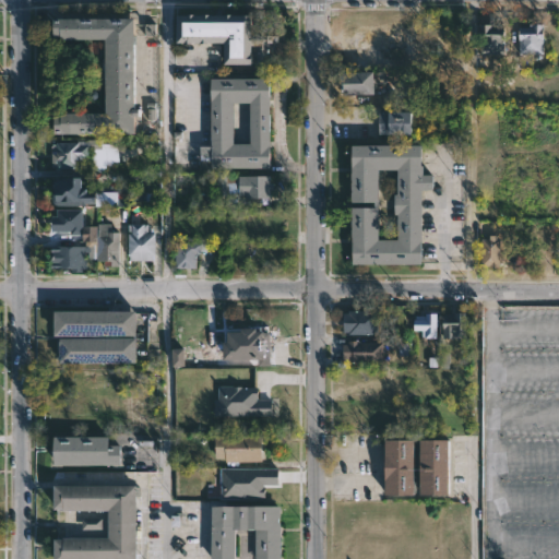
[(249,14),(249,33),(280,33),(280,42),(288,42),(288,56),(271,56),(270,71),(239,71),(239,64),(222,64),(222,44),(205,43),(205,45),(198,45),(198,43),(189,43),(189,45),(182,45),(182,43),(175,43),(175,14),(249,14)]
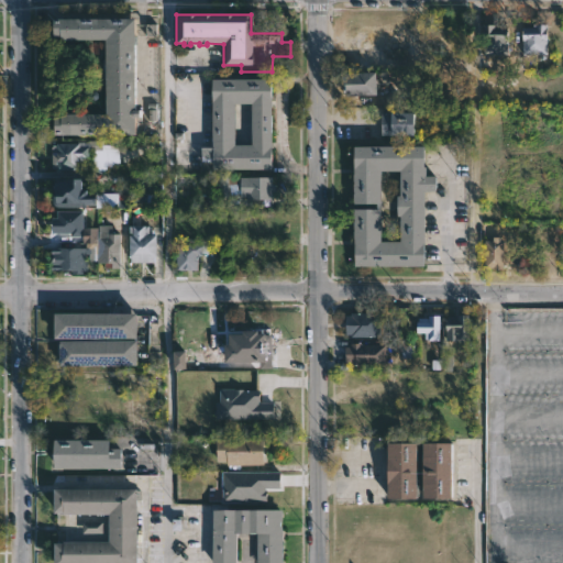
[(135,35),(141,35),(141,44),(134,44),(134,109),(143,110),(142,121),(135,121),(135,135),(54,135),(54,117),(62,117),(62,114),(106,114),(106,40),(59,40),(59,36),(53,36),(53,19),(135,19),(135,35)]
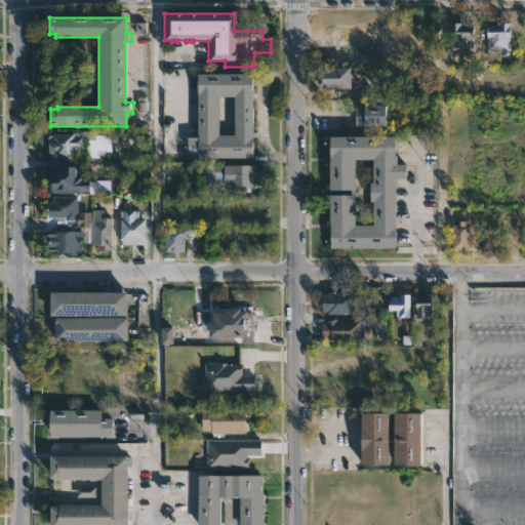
[(136,34),(146,34),(145,23),(136,23),(136,34)]
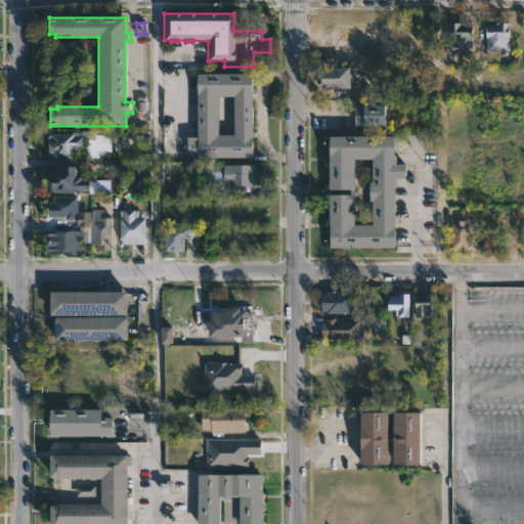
[(461,23),(461,25),(473,25),(472,50),(449,50),(450,23),(461,23)]
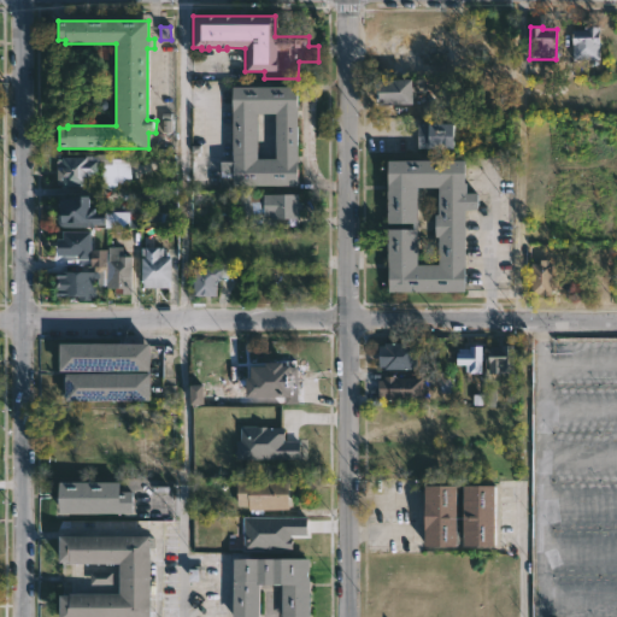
[(600,27),(599,60),(574,59),(573,29),(585,29),(585,27),(600,27)]
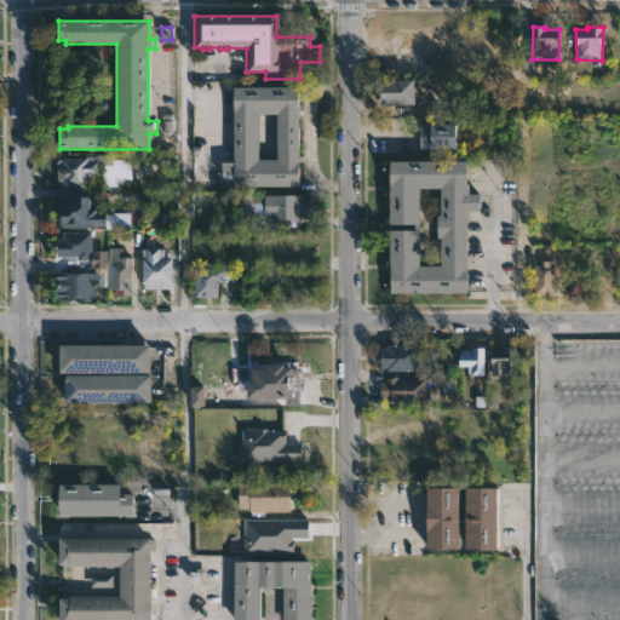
[(415,105),(380,105),(380,80),(414,80),(415,105)]
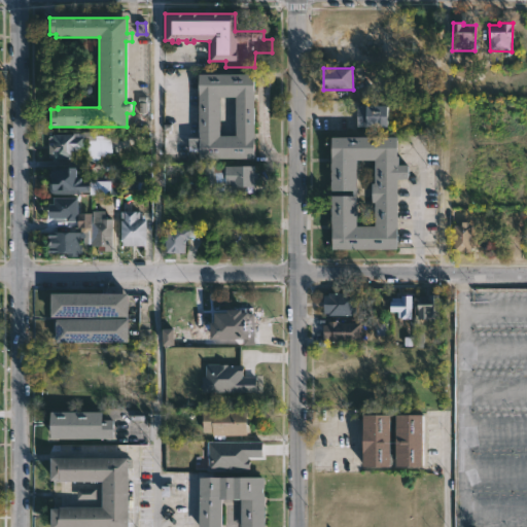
[(253,93),(253,159),(199,159),(199,151),(187,151),(187,138),(198,138),(198,74),(253,74),(253,93)]
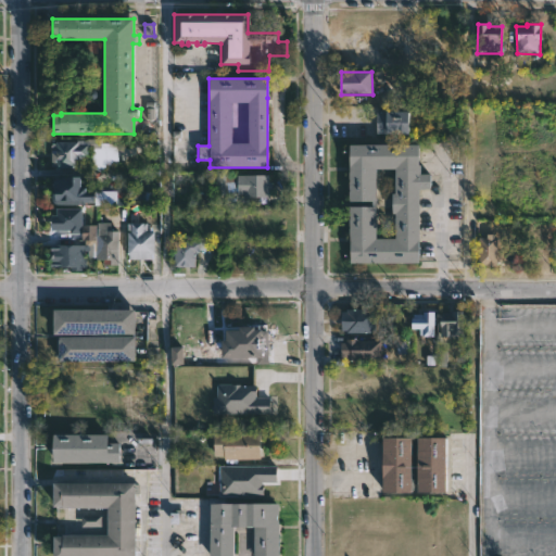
[(409,112),(409,135),(377,134),(377,112),(409,112)]
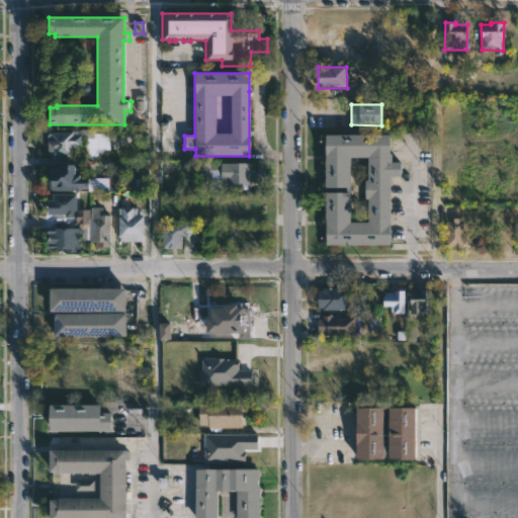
[(78,131),(78,136),(81,136),(81,151),(73,151),(73,158),(52,158),(52,155),(48,155),(48,134),(78,131)]
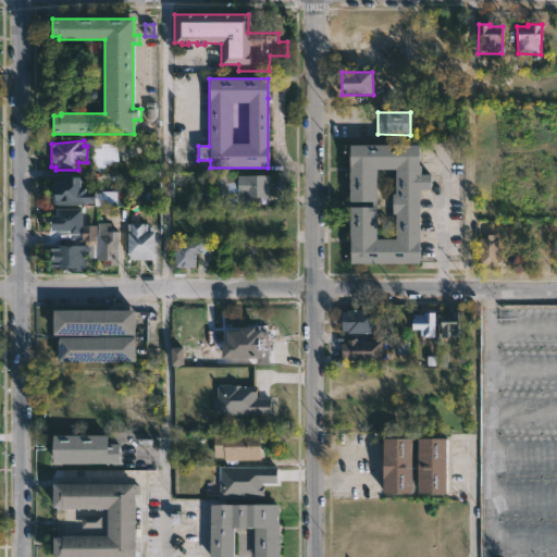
[(418,145),(418,165),(420,165),(420,174),(431,174),(431,189),(420,189),(420,264),(350,264),(350,145),(418,145)]
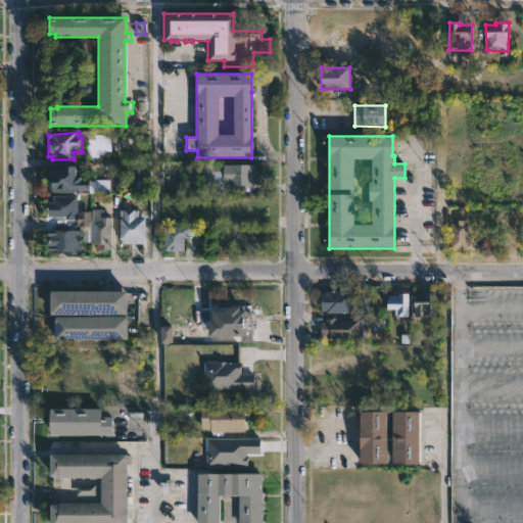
[(253,164),(253,172),(255,172),(255,179),(253,179),(253,192),(251,192),(251,185),(230,185),(230,183),(224,183),(224,180),(212,180),(212,164),(253,164)]
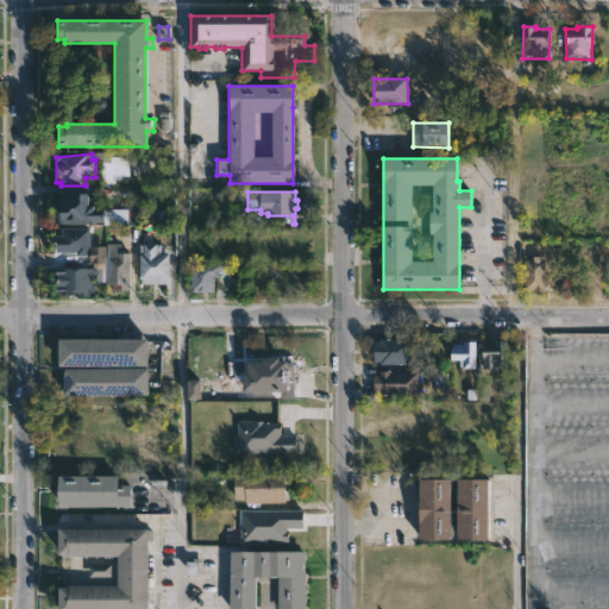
[(87,194),(87,203),(94,203),(94,208),(105,208),(105,223),(90,223),(90,226),(57,226),(57,196),(87,194)]
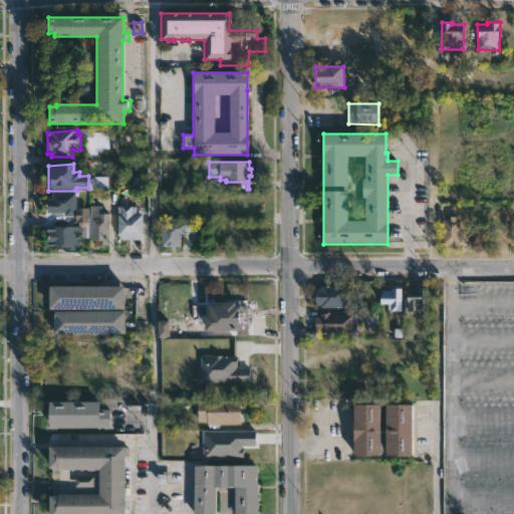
[(75,199),(75,217),(49,217),(49,210),(46,210),(46,199),(51,199),(51,193),(77,193),(77,199),(75,199)]
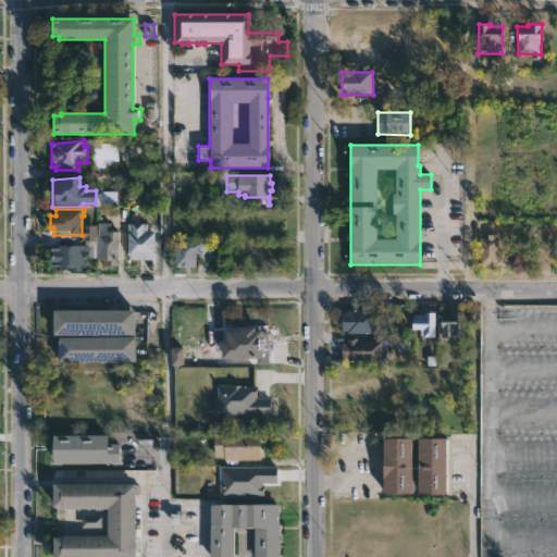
[(111,232),(120,232),(120,265),(104,267),(104,260),(97,260),(97,247),(86,247),(86,233),(97,233),(97,222),(111,222),(111,232)]
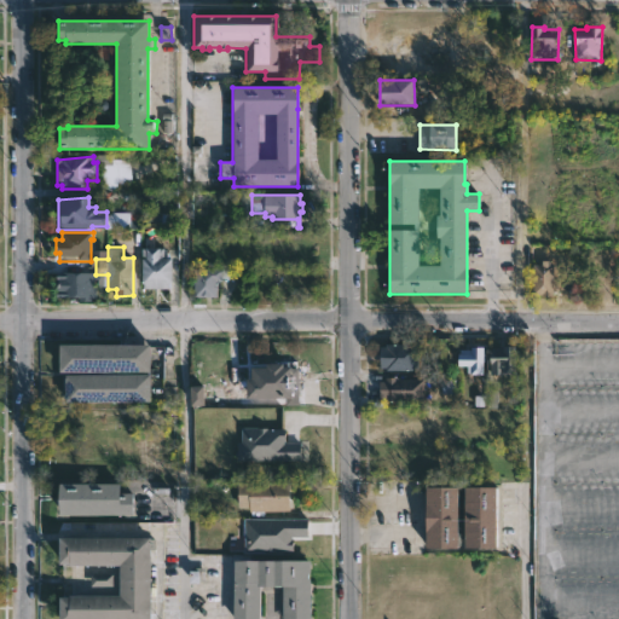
[(165,249),(165,259),(171,259),(171,289),(144,288),(144,284),(142,284),(142,249),(165,249)]
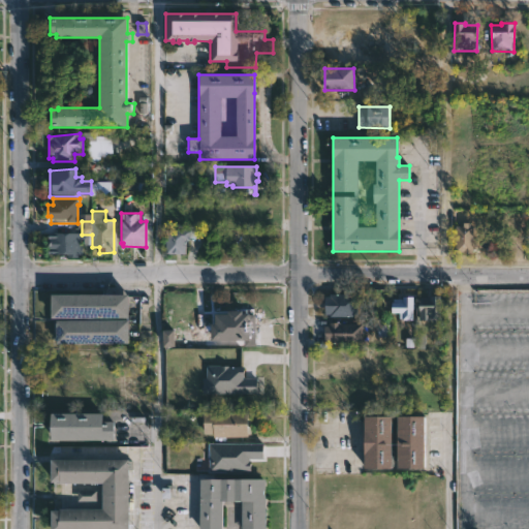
[(473,226),(472,254),(456,252),(456,225),(473,226)]
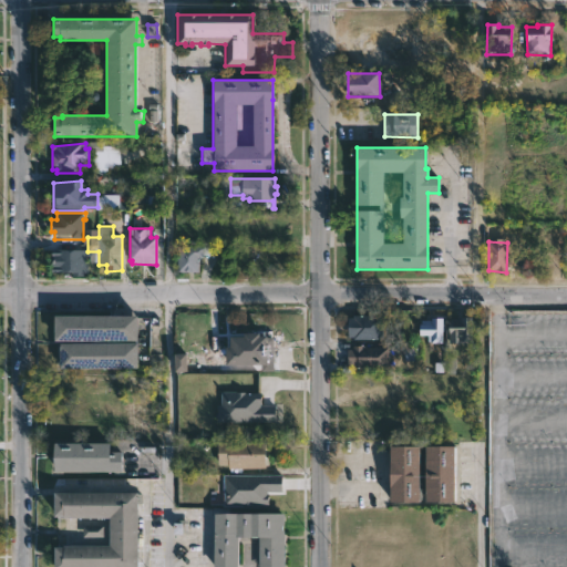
[(188,246),(204,247),(203,257),(199,257),(198,271),(177,270),(178,246),(183,247),(183,244),(188,244),(188,246)]
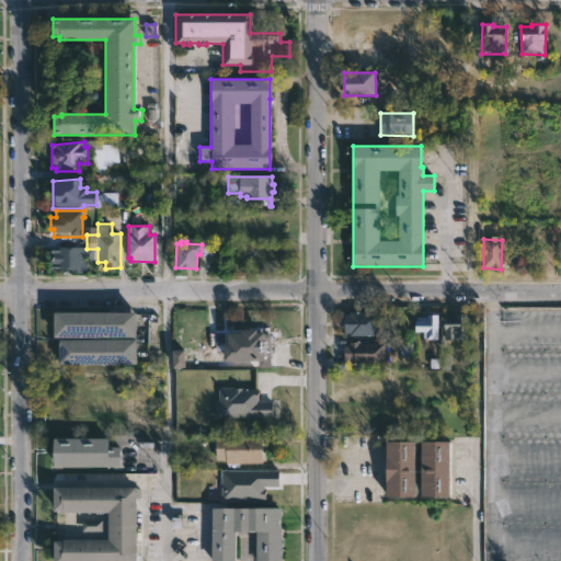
[(86,248),(86,271),(82,271),(82,273),(71,273),(71,271),(57,271),(58,266),(50,265),(50,251),(57,251),(57,247),(86,248)]
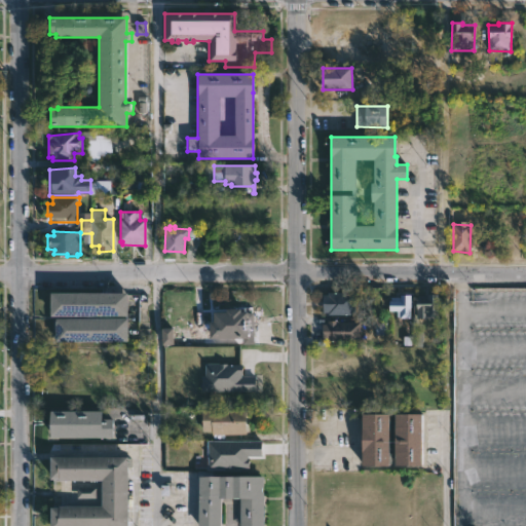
[(127,313),(48,313),(48,290),(126,289),(127,313)]
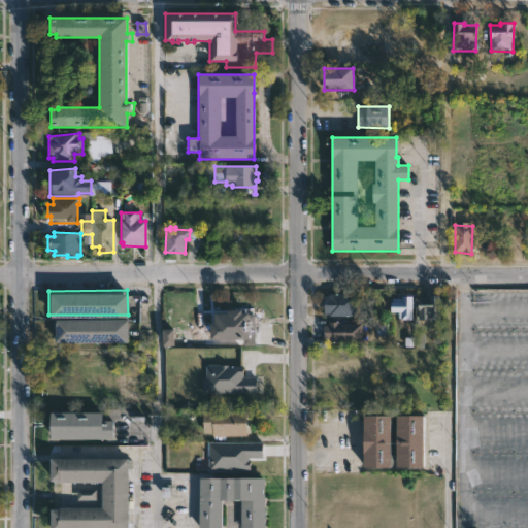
[(357,292),(357,315),(329,315),(329,312),(324,312),(324,294),(328,294),(328,292),(357,292)]
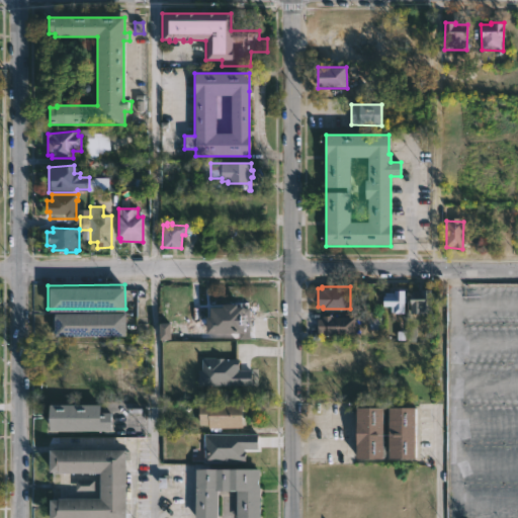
[(431,287),(431,311),(412,311),(412,303),(409,303),(409,293),(413,293),(413,288),(431,287)]
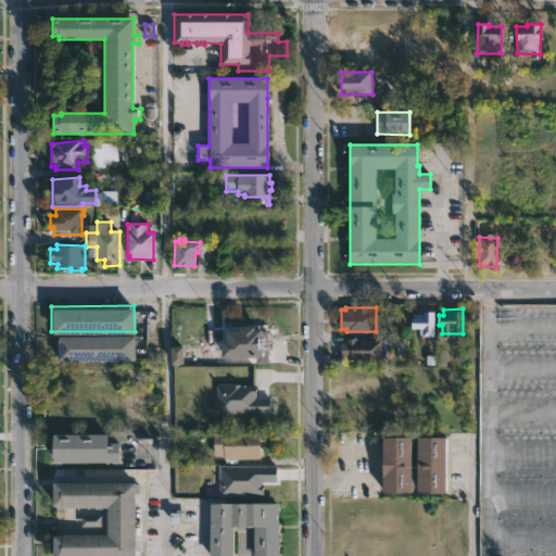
[(436,310),(436,335),(420,335),(420,327),(412,327),(412,315),(414,315),(414,312),(424,312),(424,310),(436,310)]
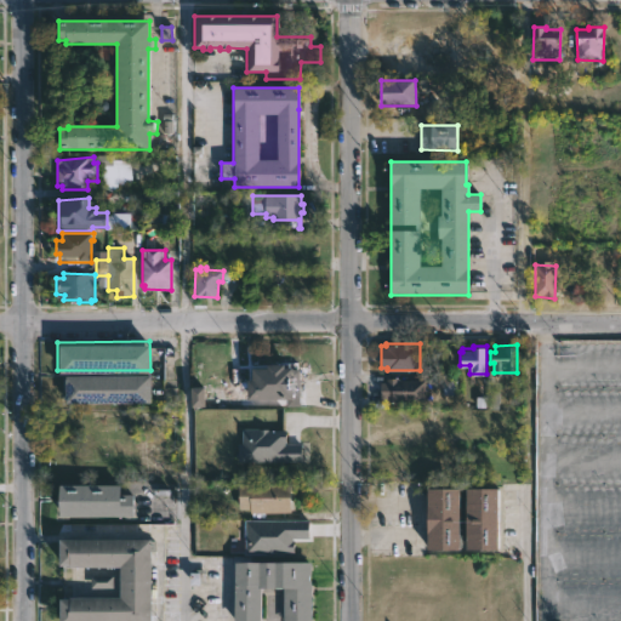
[(281,362),(281,365),(300,366),(300,404),(271,405),(271,398),(245,398),(246,376),(250,376),(250,365),(266,365),(267,368),(267,362),(281,362)]
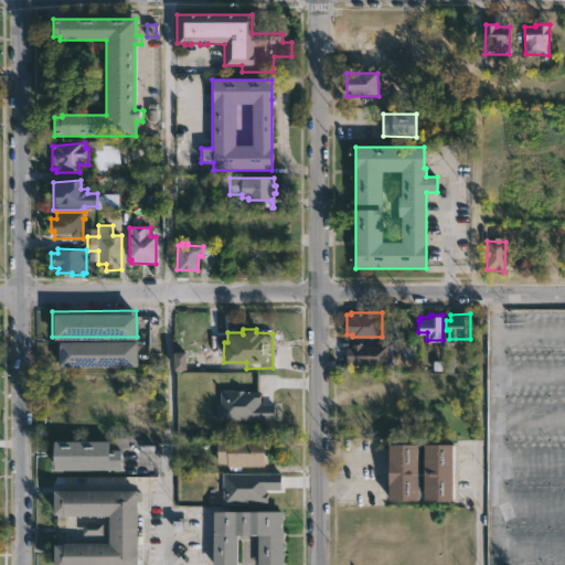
[(135,365),(57,365),(59,339),(135,339),(135,365)]
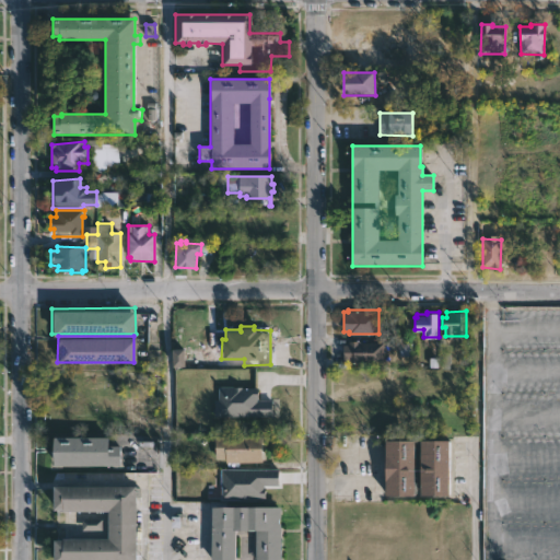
[(360,340),(360,341),(383,341),(383,361),(348,361),(348,359),(343,359),(343,343),(349,343),(349,339),(360,340)]
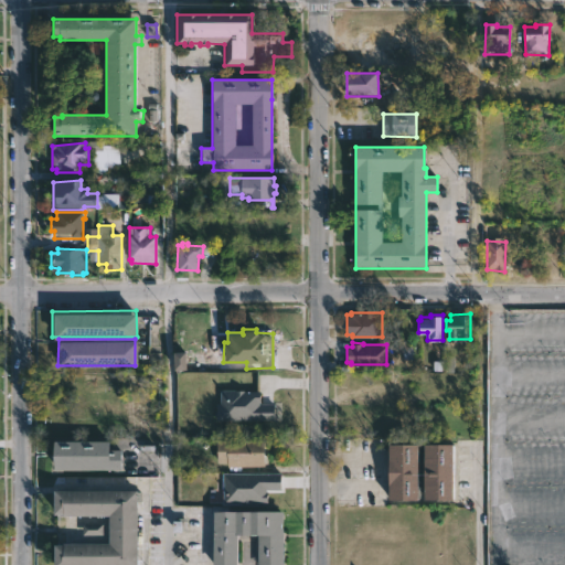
[(187,370),(187,352),(174,352),(176,371),(187,370)]
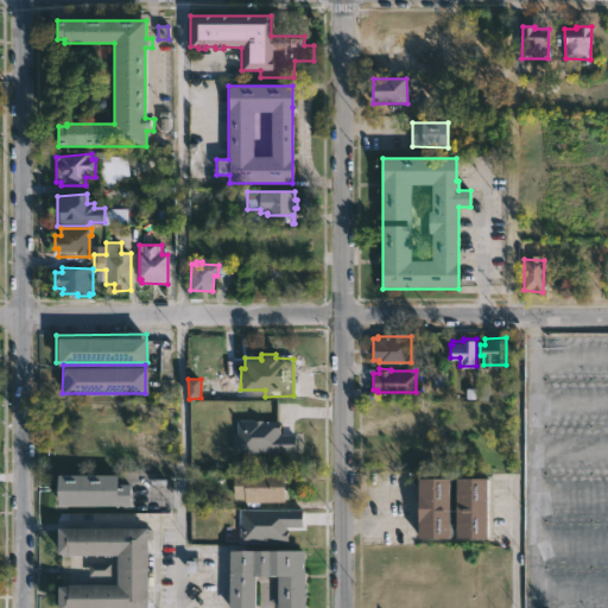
[(297,453),(296,435),(282,435),(282,420),(235,420),(235,453),(297,453)]
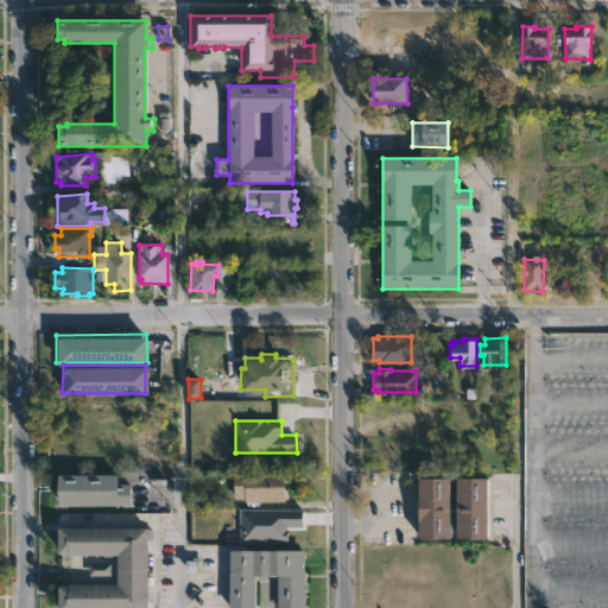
[(283,481),(284,501),(246,501),(246,499),(234,499),(234,473),(287,472),(287,481),(283,481)]
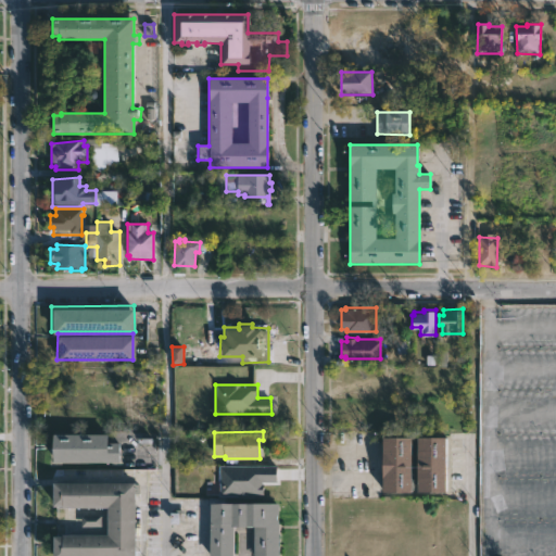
[(108,432),(108,441),(119,441),(119,462),(51,462),(51,432),(108,432)]
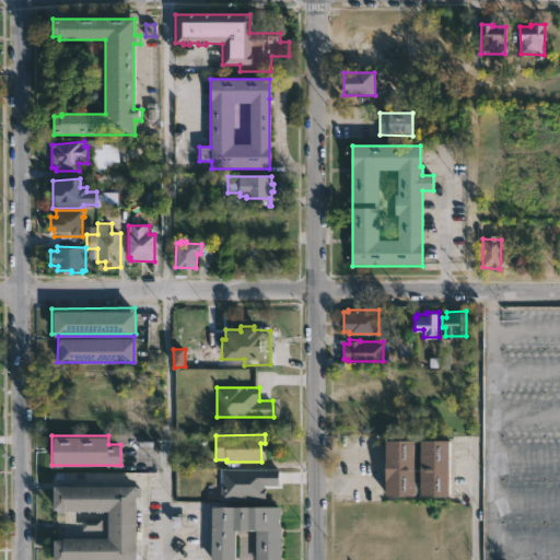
[(389,494),(386,494),(386,439),(416,438),(417,494),(389,494)]
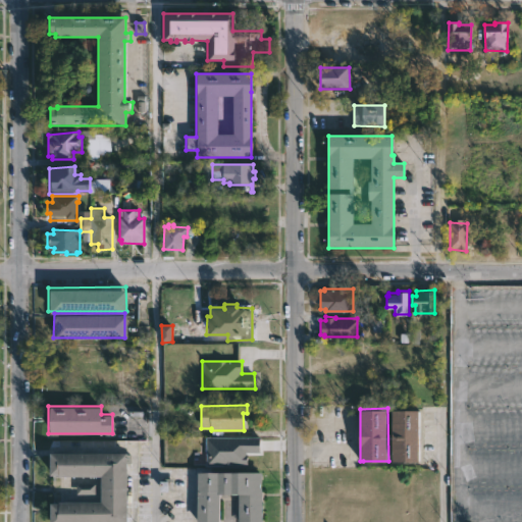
[(419,461),(393,461),(393,409),(418,408),(419,461)]
